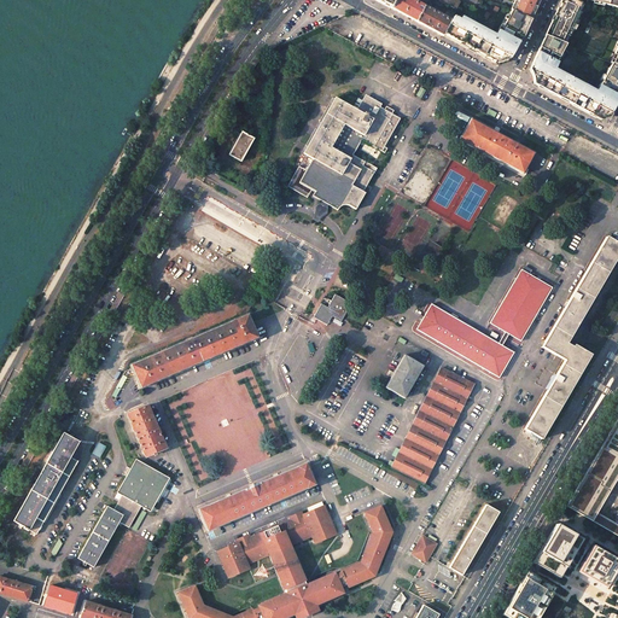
[(394,0),(390,9),(417,22),(427,0),(394,0)]
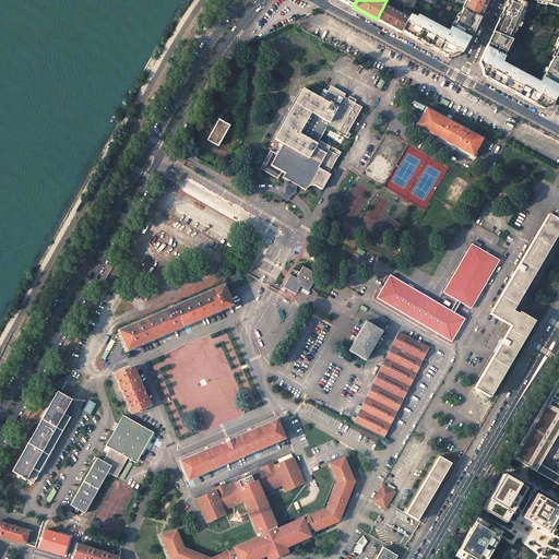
[(392,0),(412,11),(417,1),(414,0),(387,0),(377,20),(401,33),(401,31),(407,20),(389,9),(391,6),(390,6),(392,0)]
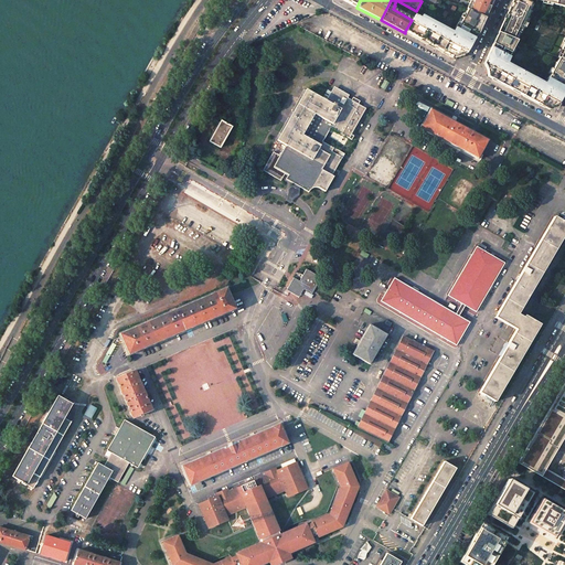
[(471,0),(468,9),(486,18),(493,0),(471,0)]
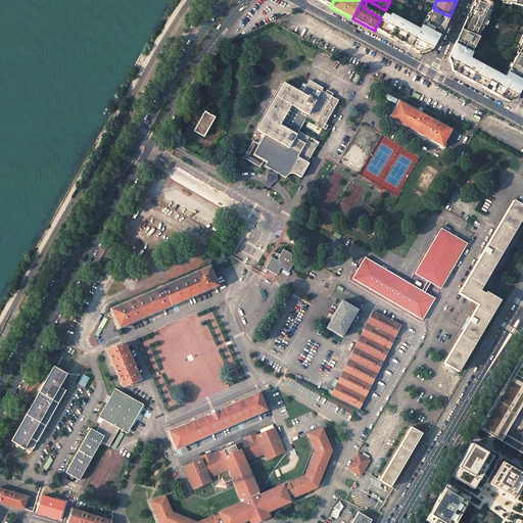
[(475,0),(461,30),(476,36),(479,30),(481,31),(485,21),(490,11),(488,10),(491,3),(484,0),(475,0)]
